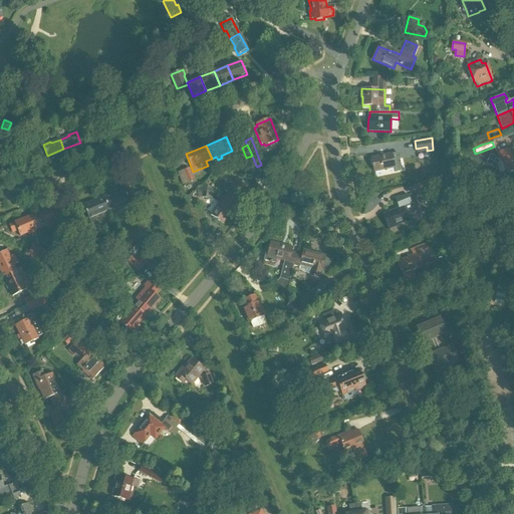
[(513,146),(508,149),(507,146),(503,148),(505,153),(498,156),(497,154),(496,154),(500,163),(498,164),(497,165),(499,172),(501,173),(506,171),(508,175),(513,171),(513,163),(512,159),(513,158),(513,146)]
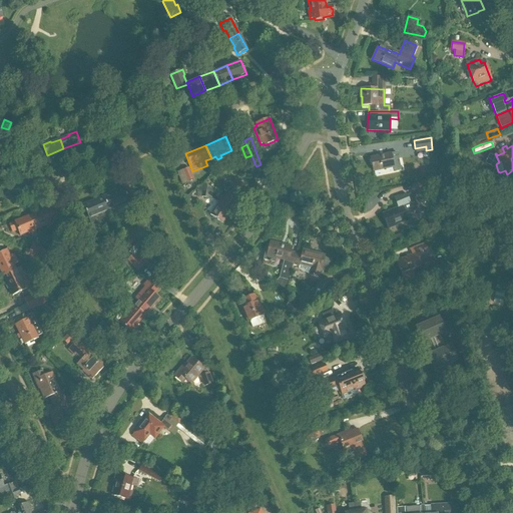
[(392,161),(391,154),(371,158),(373,171),(393,167),(394,171),(400,170),(398,160),(392,161)]
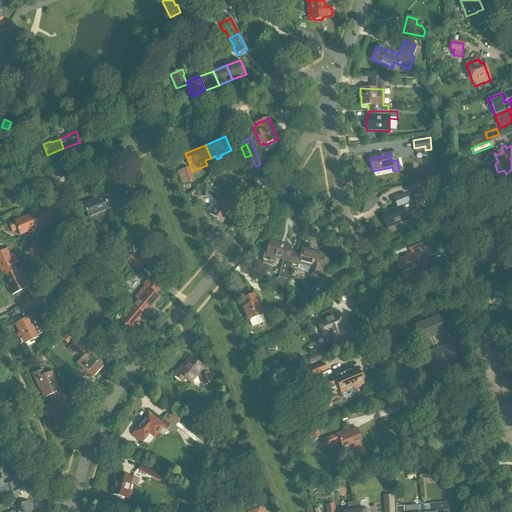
[(249,169),(256,166),(255,165),(251,155),(245,157),(249,169)]
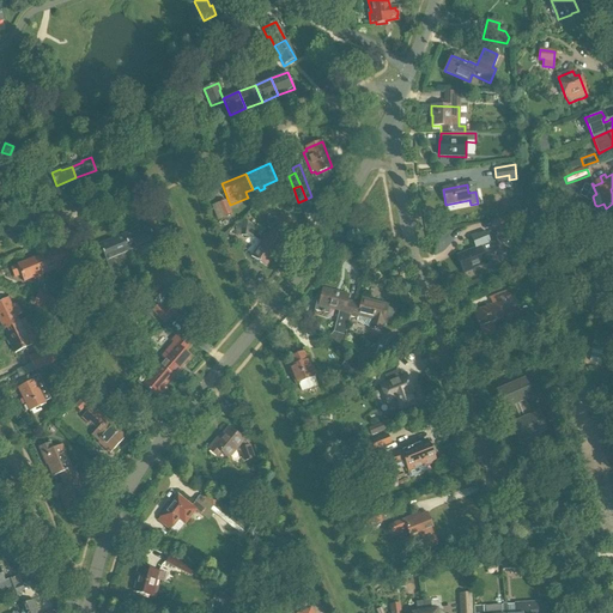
[(219,204),(212,207),(218,220),(225,217),(225,218),(231,216),(225,201),(219,204)]
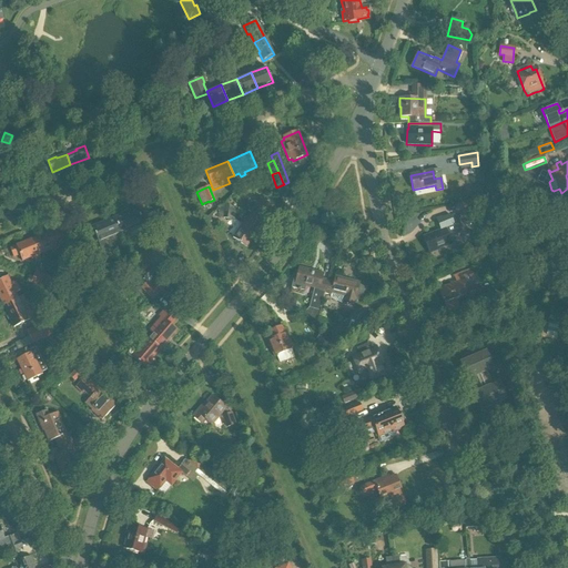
[(475,199),(460,203),(464,214),(479,210),(478,209),(493,204),(490,195),(476,200),(475,199)]
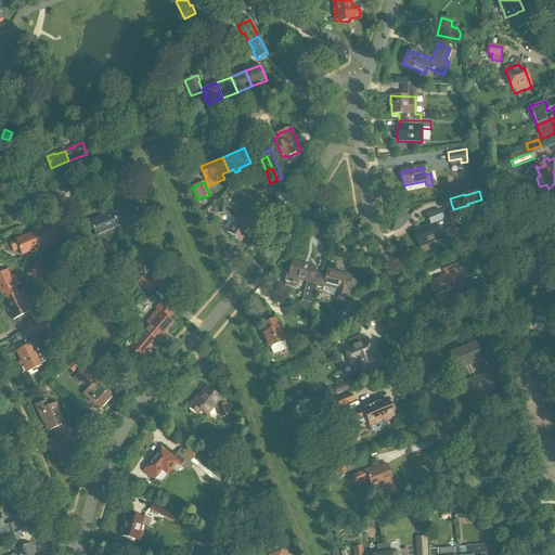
[(242,213),(255,222),(268,203),(256,193),(248,204),(245,202),(243,206),(245,208),(242,213)]
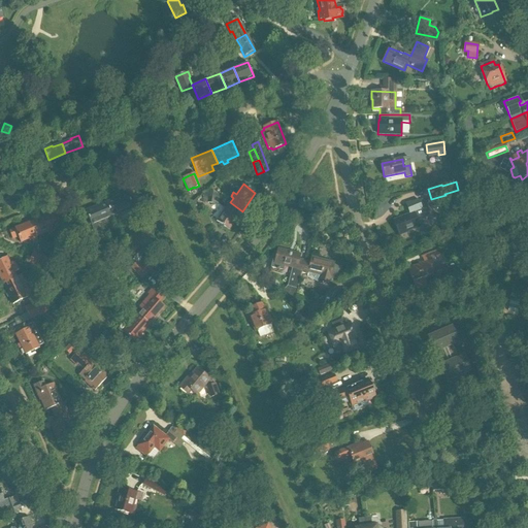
[(203,195),(202,202),(215,204),(217,193),(209,191),(203,195)]
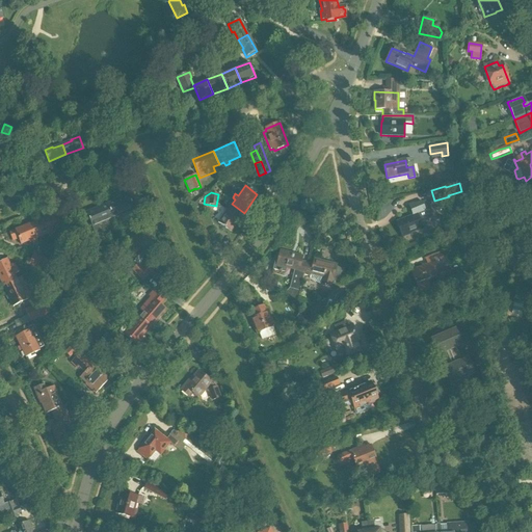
[(107,204),(113,218),(118,216),(120,219),(125,217),(124,214),(134,210),(129,195),(107,204)]
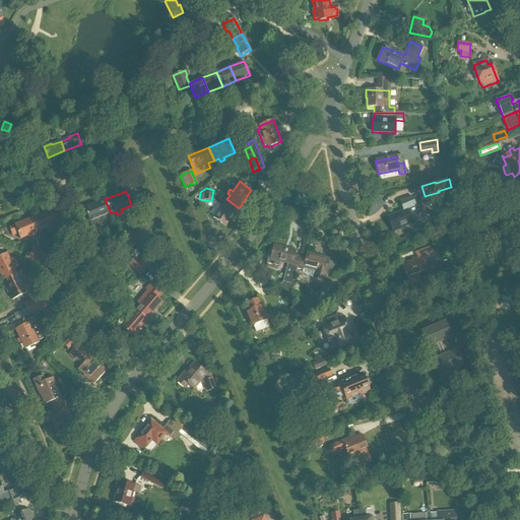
[(403,211),(387,217),(392,232),(412,224),(410,218),(418,215),(417,211),(421,209),(417,198),(413,200),(412,197),(399,200),(403,211)]
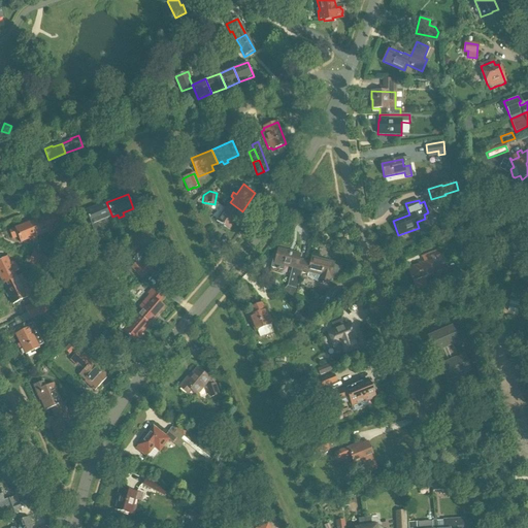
[(106,202),(86,211),(92,225),(95,233),(110,227),(107,219),(112,217),(106,202)]
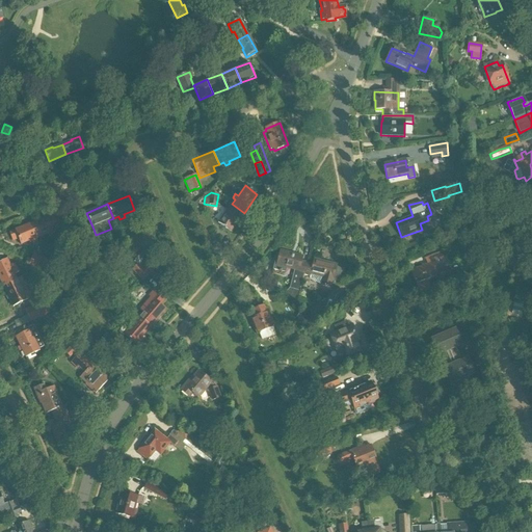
[(231,232),(244,213),(232,204),(229,209),(225,207),(222,211),(225,213),(218,223),(231,232)]
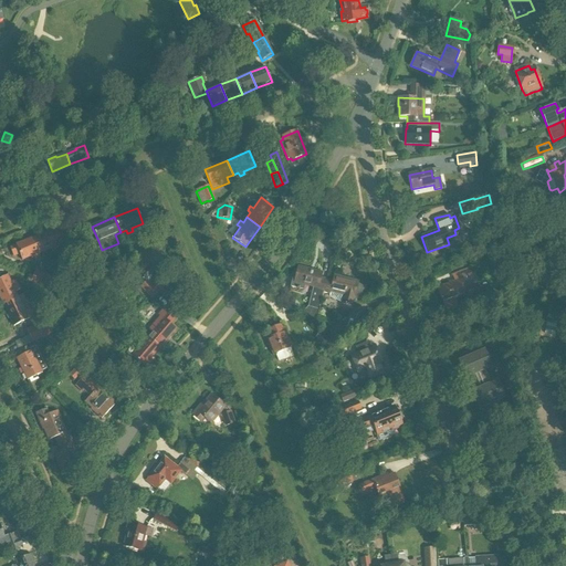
[(39,236),(44,251),(51,249),(52,252),(56,250),(55,247),(67,242),(61,227),(39,236)]
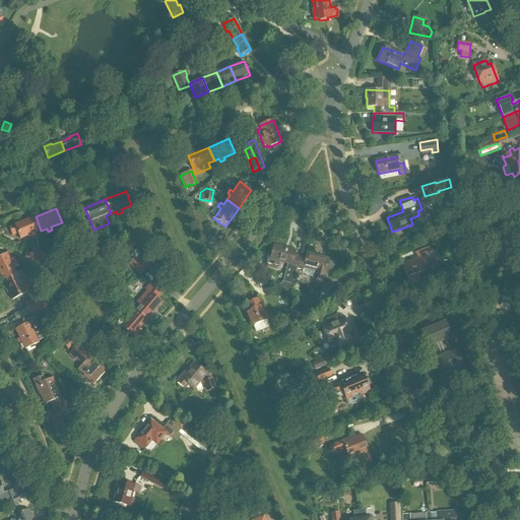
[(36,233),(41,231),(36,216),(14,224),(15,225),(9,228),(12,236),(18,234),(20,239),(30,235),(33,238),(37,236),(36,233)]
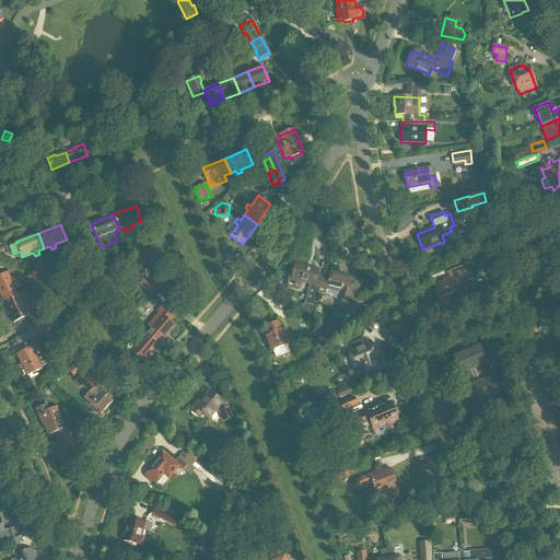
[(84,244),(89,256),(95,254),(90,242),(84,244)]
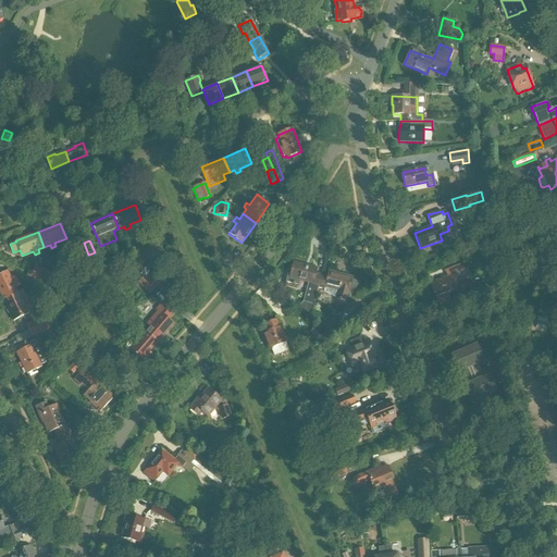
[(83,257),(88,255),(84,243),(77,245),(83,257)]
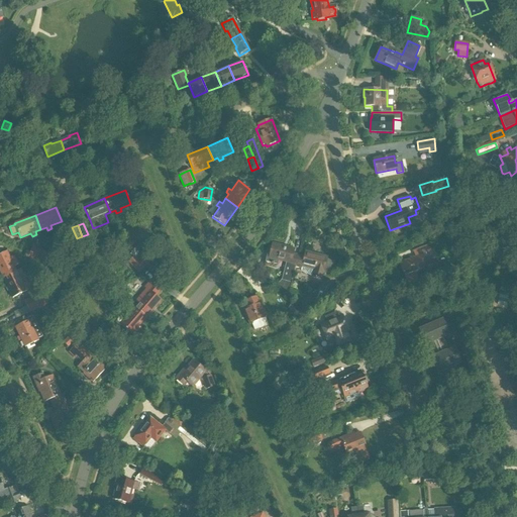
[(133,255),(142,246),(136,241),(134,236),(123,240),(126,248),(133,255)]
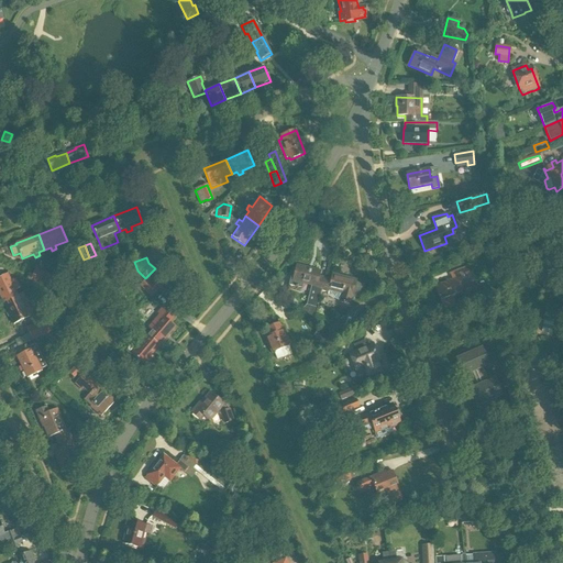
[(319,276),(320,272),(297,266),(295,274),(291,274),(289,285),(296,287),(301,288),(302,284),(311,286),(307,305),(300,312),(313,324),(317,308),(321,291),(322,291),(326,278),(319,276)]
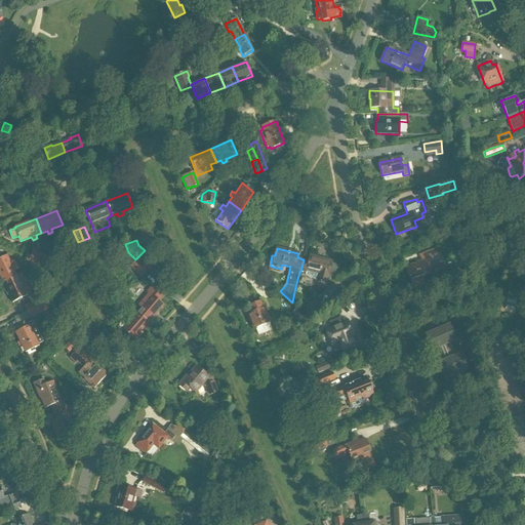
[(414,289),(425,285),(422,278),(432,274),(430,268),(443,263),(438,248),(419,255),(421,261),(406,268),(411,283),(414,289)]
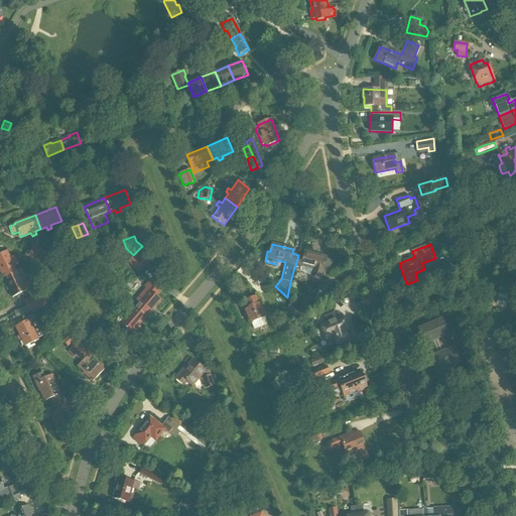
[(30,252),(38,256),(40,250),(32,247),(30,252)]
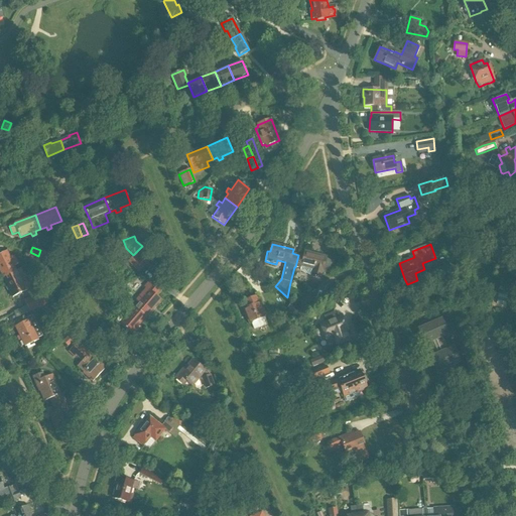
[(0,271),(3,278),(16,271),(14,266),(16,265),(18,264),(14,256),(10,258),(6,251),(0,254),(0,271)]
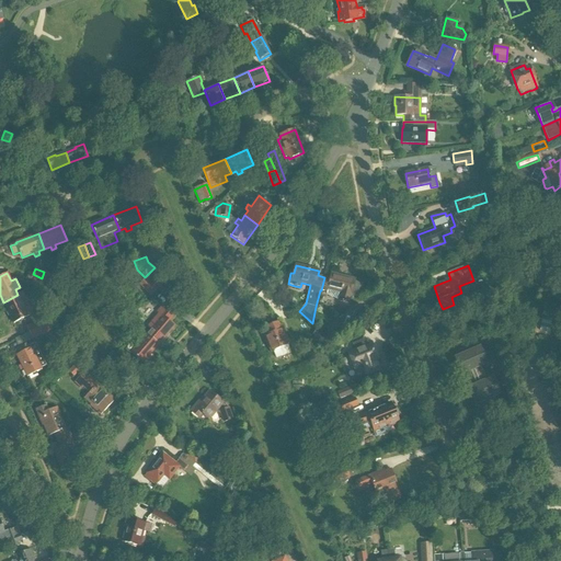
[(38,284),(42,278),(33,274),(30,281),(38,284)]
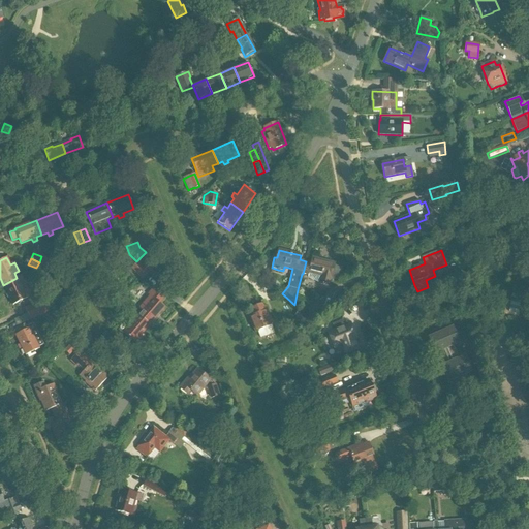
[(319,284),(329,287),(331,279),(337,279),(338,268),(334,266),(335,265),(313,258),(312,263),(306,261),(303,274),(309,276),(308,277),(319,283),(319,284)]
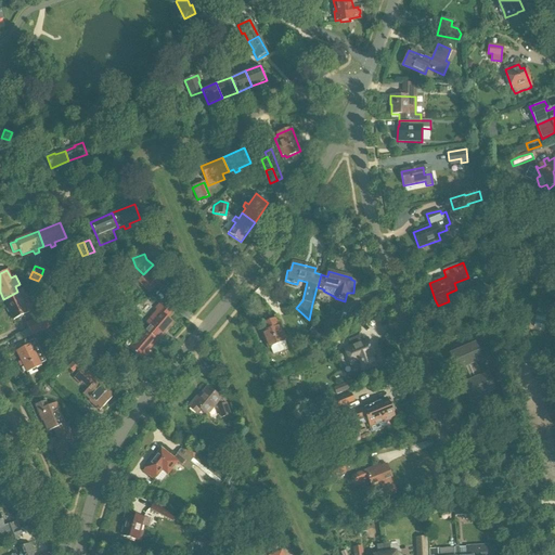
[(144,276),(138,282),(150,293),(155,287),(163,279),(155,272),(151,276),(150,275),(146,279),(144,276)]
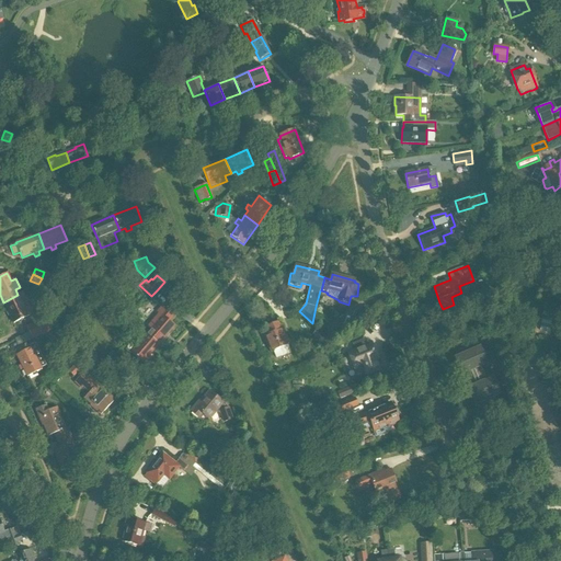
[(14,323),(29,317),(34,313),(23,293),(18,295),(3,302),(14,323)]
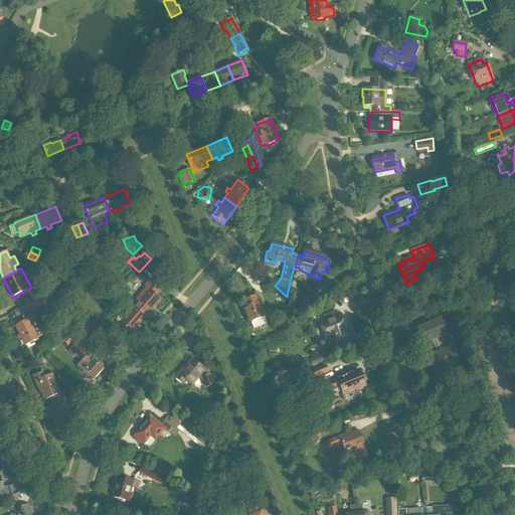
[(135,307),(146,317),(161,300),(158,298),(159,297),(158,296),(157,297),(156,296),(161,290),(150,281),(145,287),(146,289),(136,301),(138,303),(135,307)]
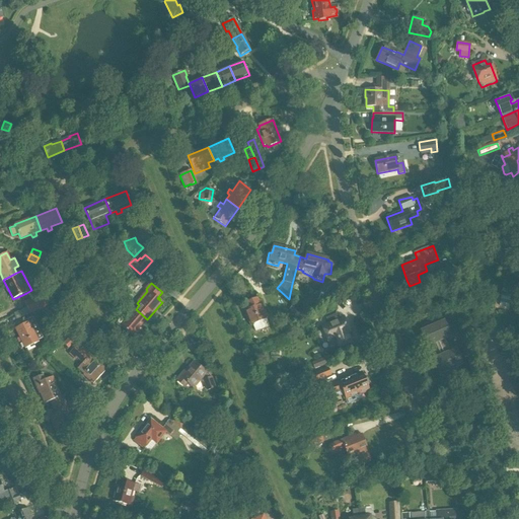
[(308,313),(318,306),(312,297),(302,304),(308,313)]
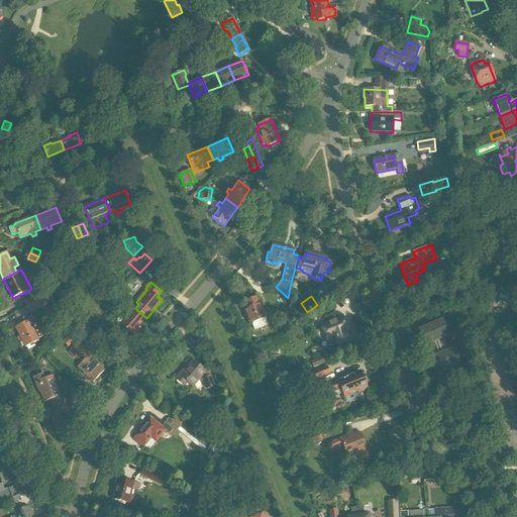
[(35,297),(24,302),(26,307),(37,303),(35,297)]
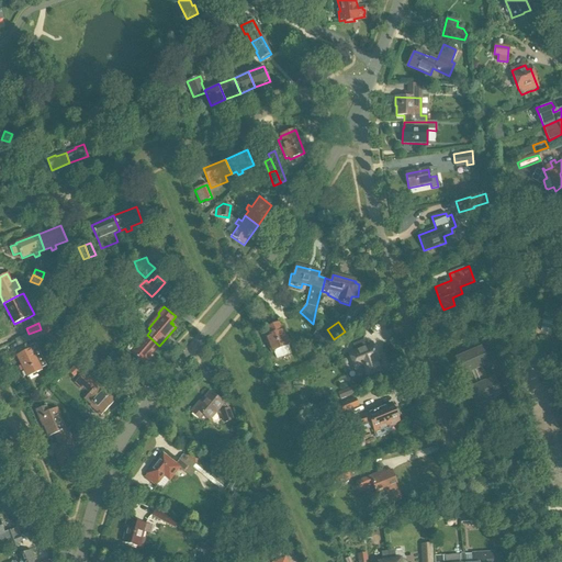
[(270,336),(266,338),(269,346),(272,352),(273,352),(277,359),(291,353),(289,346),(290,345),(287,338),(285,338),(285,337),(280,324),(276,326),(268,329),(268,332),(270,336)]
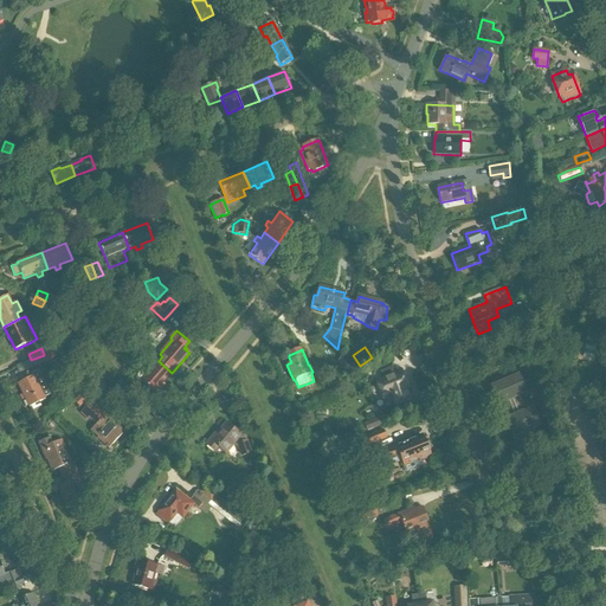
[(57,356),(55,350),(31,360),(33,366),(57,356)]
